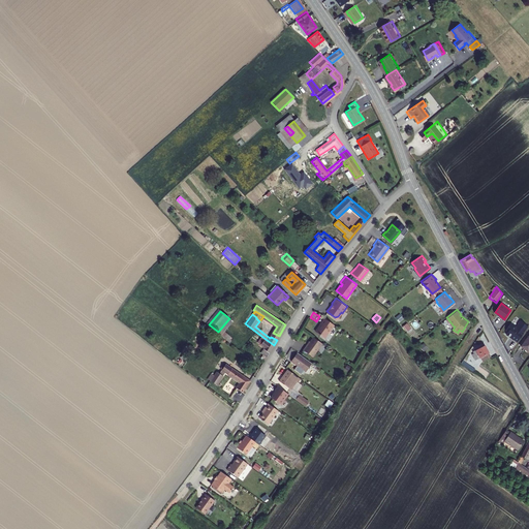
[(334,323),(324,316),(320,322),(320,323),(319,325),(318,327),(315,331),(324,337),(334,323)]
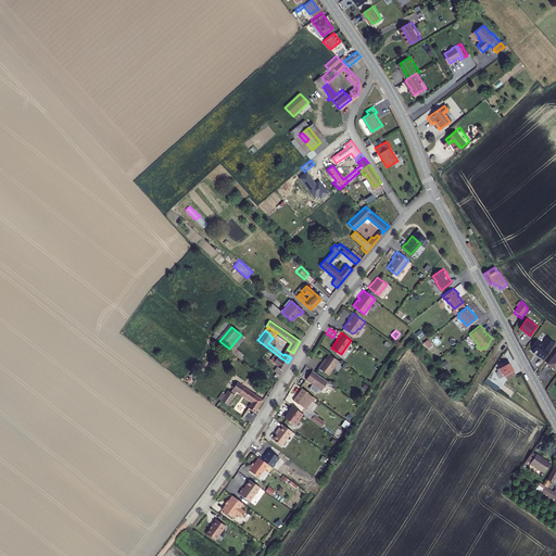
[(535,354),(540,357),(551,341),(547,338),(543,335),(539,341),(532,337),(528,343),(530,344),(528,348),(535,353),(535,354)]
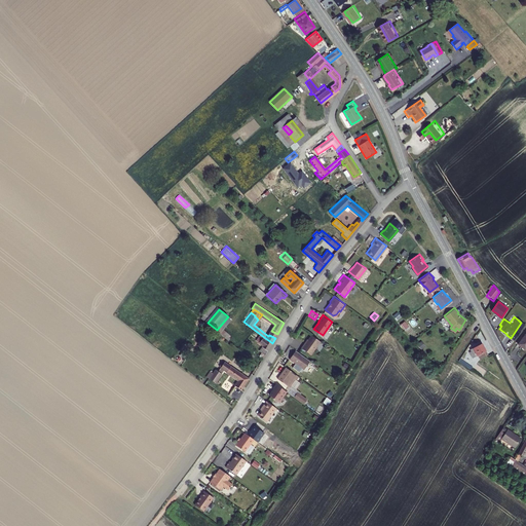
[(405,321),(400,324),(404,330),(409,327),(405,321)]
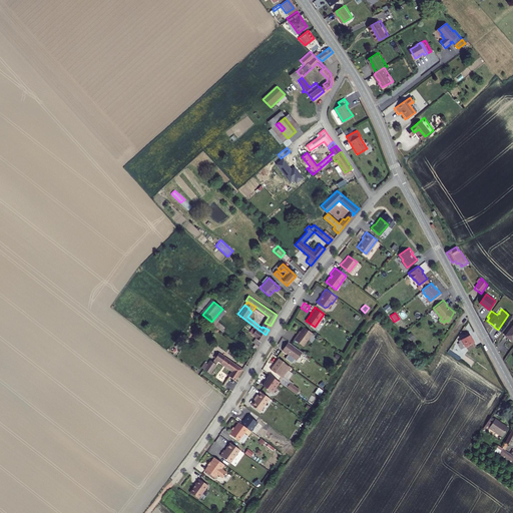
[(510,319),(501,333),(512,340),(512,320),(511,320),(510,319)]
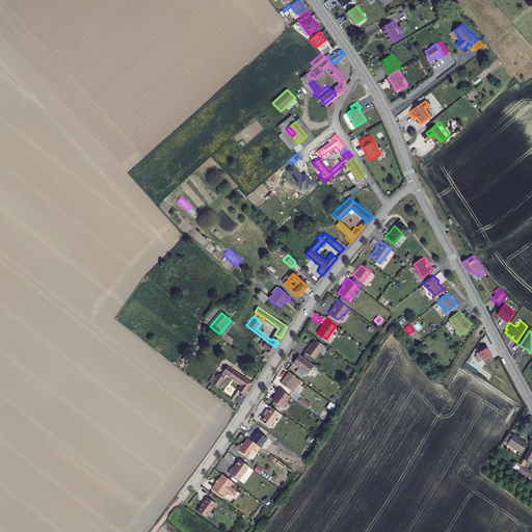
[(251,338),(244,333),(234,346),(241,351),(251,338)]
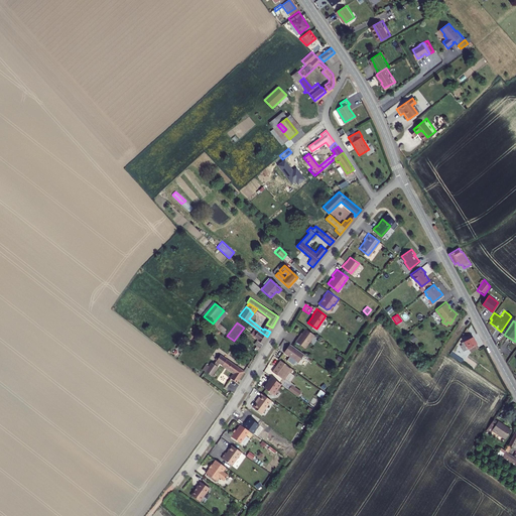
[(314,334),(305,328),(299,337),(298,336),(295,341),(305,347),(314,334)]
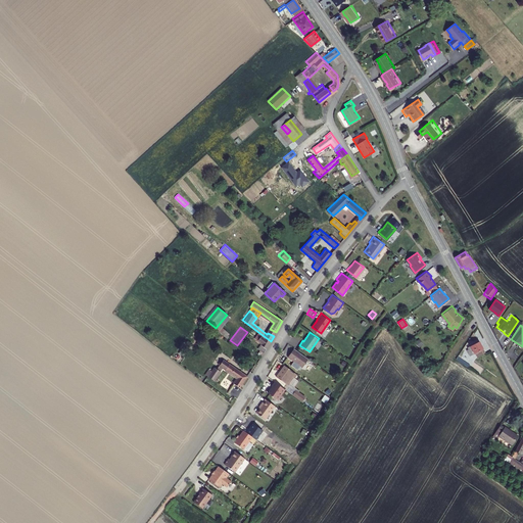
[(265,351),(271,341),(259,333),(257,337),(259,338),(257,341),(262,344),(259,348),(265,351)]
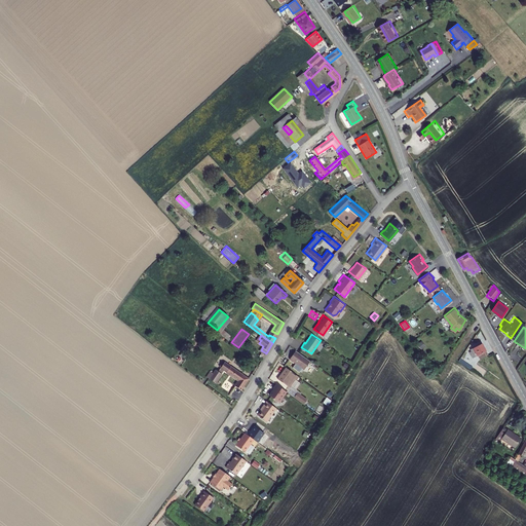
[(482,342),(470,348),(474,357),(477,354),(479,358),(488,353),(482,342)]
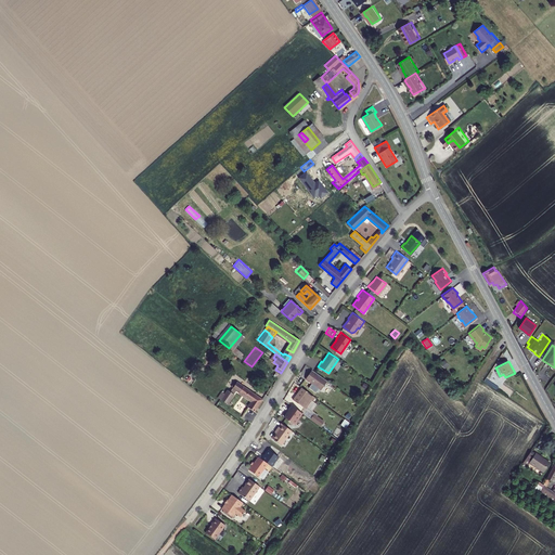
[(327,379),(312,369),(306,377),(321,389),(327,379)]
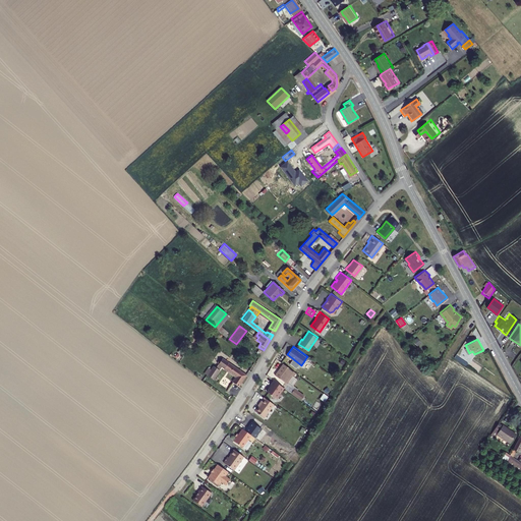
[(262,351),(246,375),(250,378),(266,353),(262,351)]
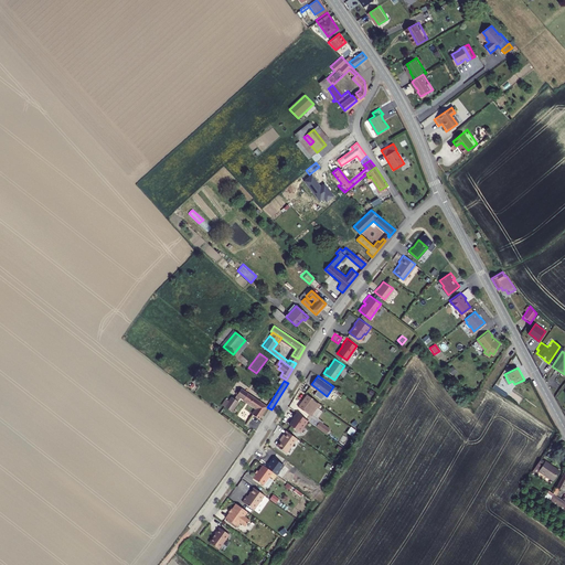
[(267,406),(242,388),(237,394),(257,408),(253,415),(258,418),(267,406)]
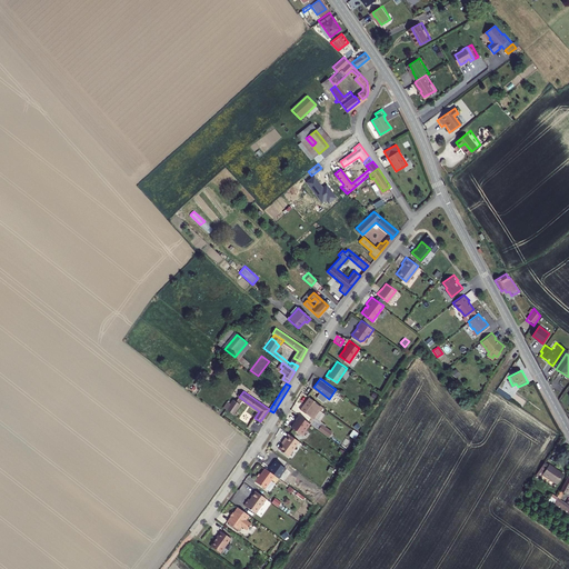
[(320,410),(323,407),(309,397),(300,409),(313,418),(316,416),(311,412),(316,407),(320,410)]
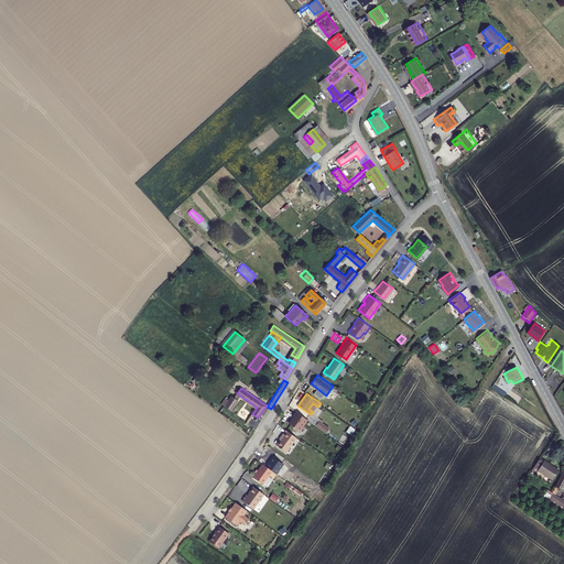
[(230,399),(226,397),(221,402),(231,410),(239,399),(232,396),(230,399)]
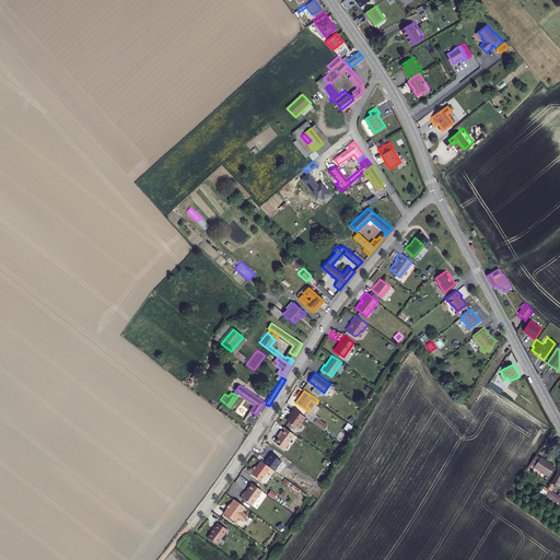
[(336,412),(341,405),(331,398),(326,406),(336,412)]
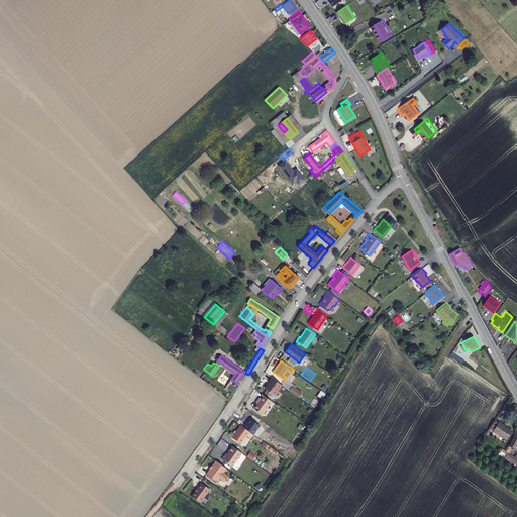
[(282,384),(272,377),(269,381),(270,381),(265,388),(275,394),(282,384)]
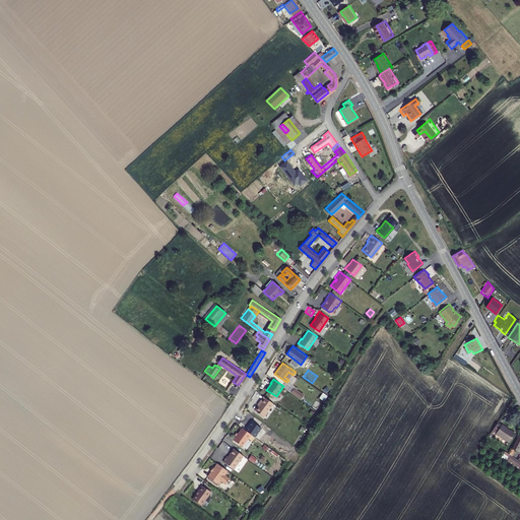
[(232,382),(226,390),(232,393),(237,385),(232,382)]
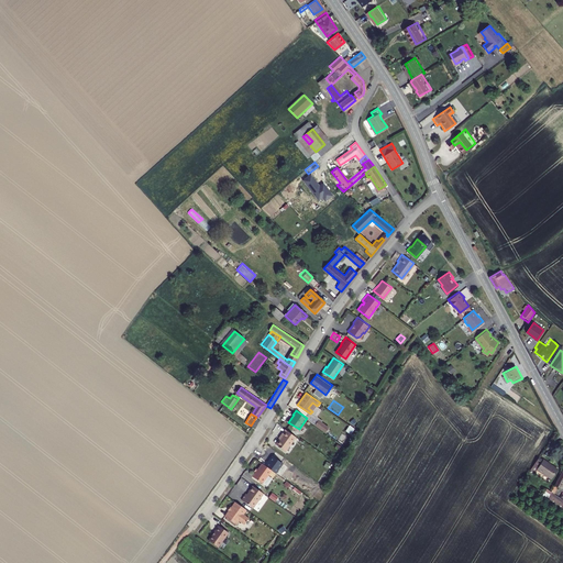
[(315,424),(326,432),(329,427),(319,419),(315,424)]
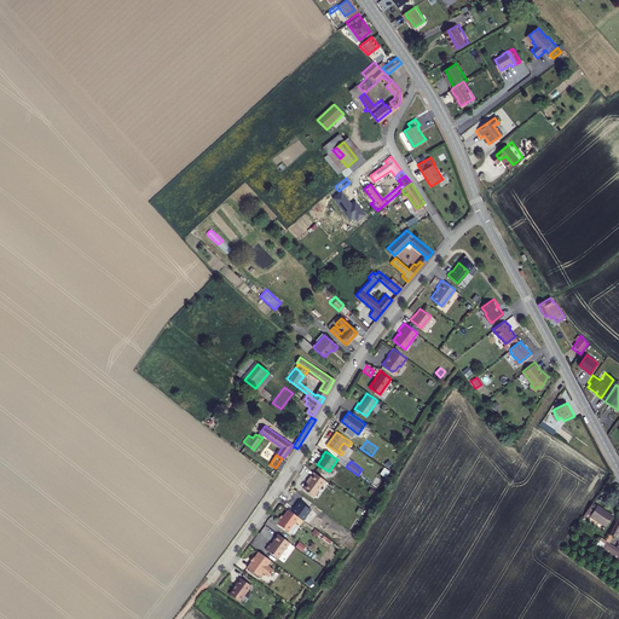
[(325,479),(314,470),(310,478),(310,479),(304,487),(314,495),(325,479)]
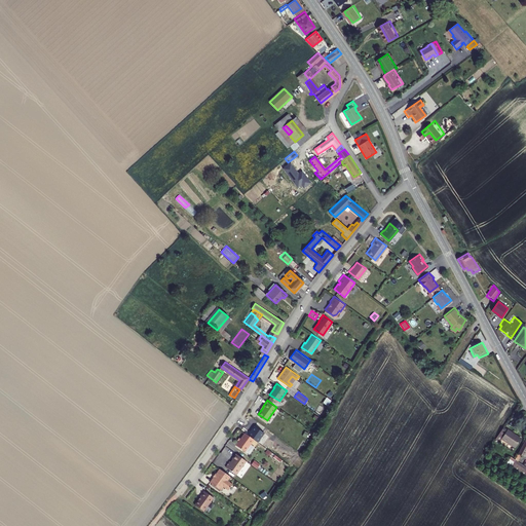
[(504,426),(497,438),(501,441),(503,438),(511,442),(516,433),(510,428),(509,429),(504,426)]
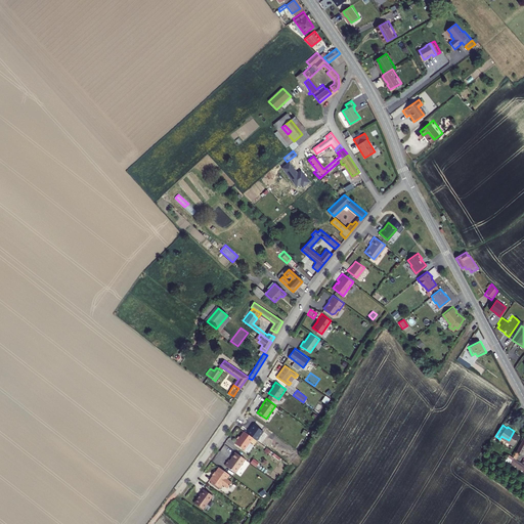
[(253,437),(245,431),(235,442),(245,449),(253,437)]
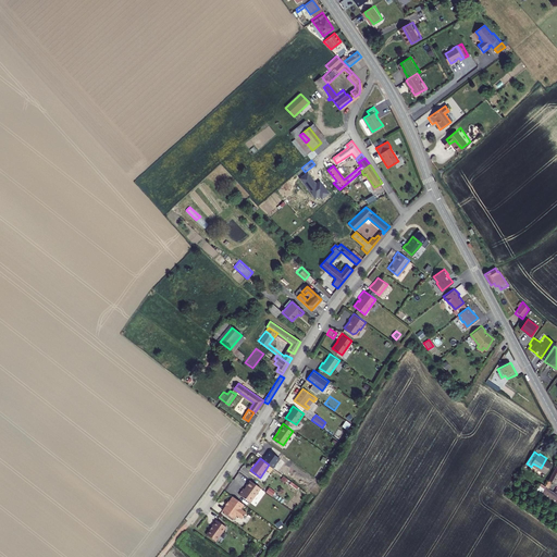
[(553,462),(546,458),(541,468),(546,471),(553,462)]
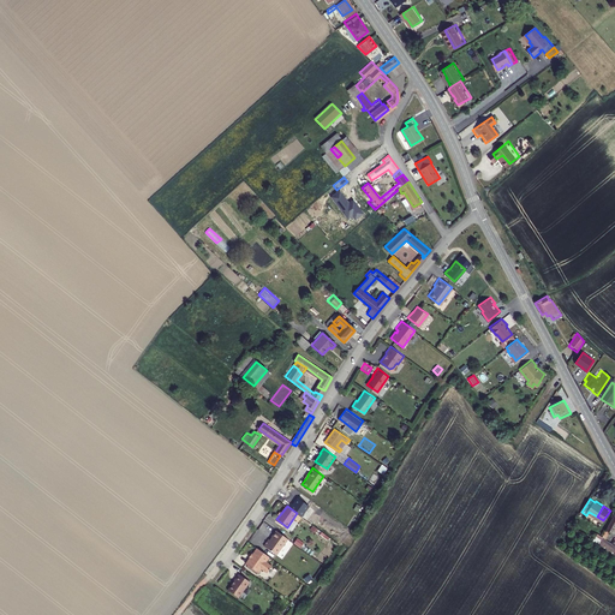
[(288,538),(278,530),(270,539),(269,538),(264,544),(276,554),(288,538)]
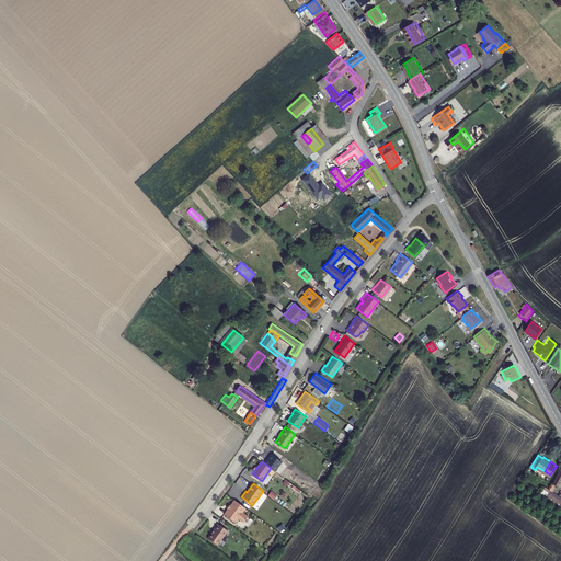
[(560,497),(550,491),(546,496),(556,503),(560,497)]
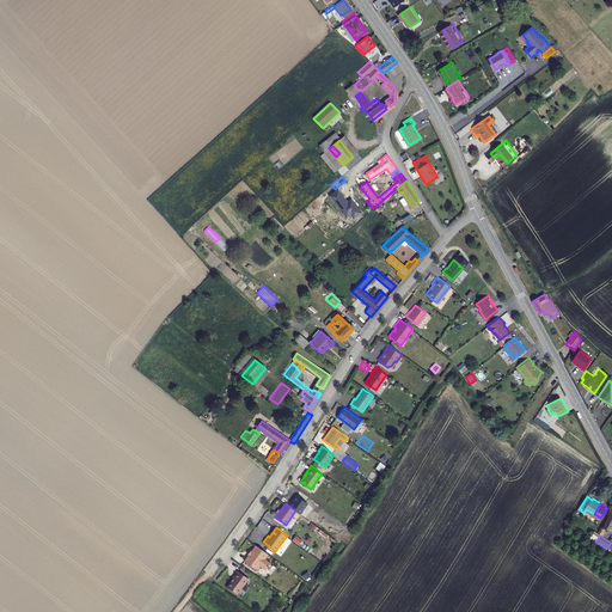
[(269,554),(256,545),(245,561),(257,569),(261,564),(267,569),(271,563),(265,558),(269,554)]
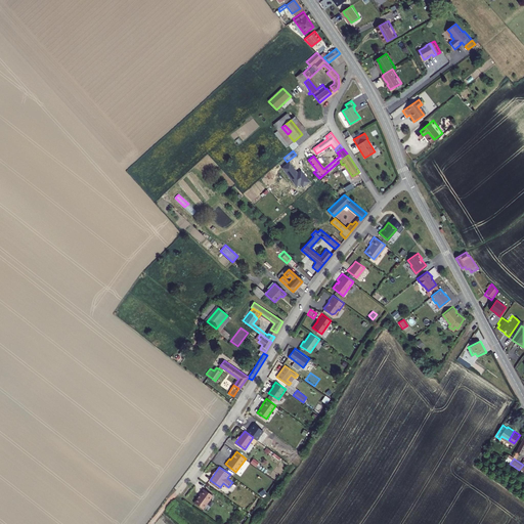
[(201,494),(194,503),(203,509),(213,495),(204,488),(200,494),(201,494)]
